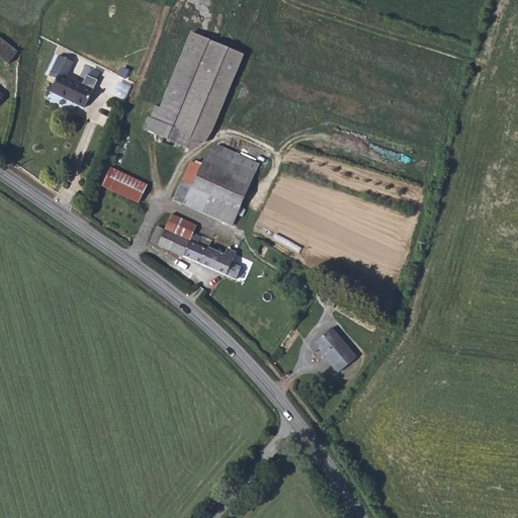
[(150,117),(184,133),(179,145),(190,150),(205,143),(211,133),(245,55),(190,32),(160,107),(155,105),(150,117)]
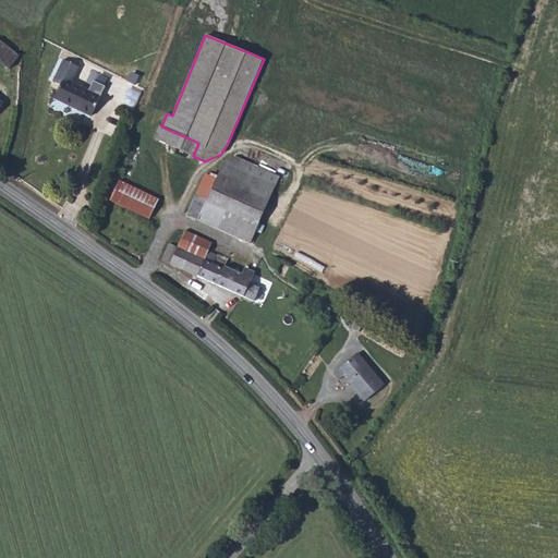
[(19,56),(0,41),(0,62),(9,70),(19,56)]
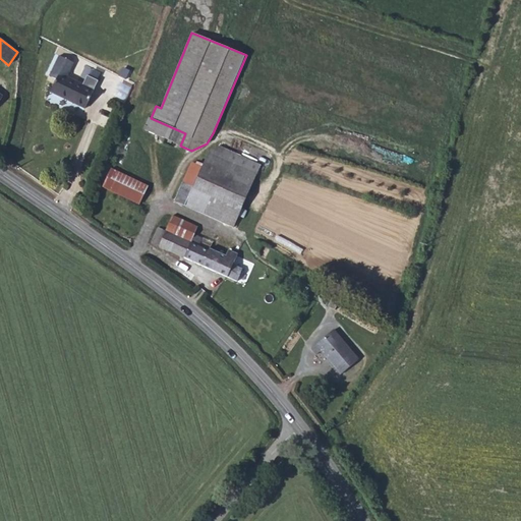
[(74,63),(59,56),(49,76),(56,79),(50,92),(84,108),(94,90),(67,77),(74,63)]
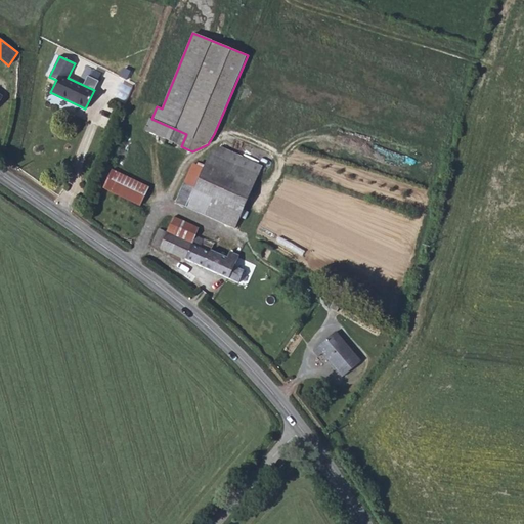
[(151,119),(147,131),(181,146),(186,134),(151,119)]
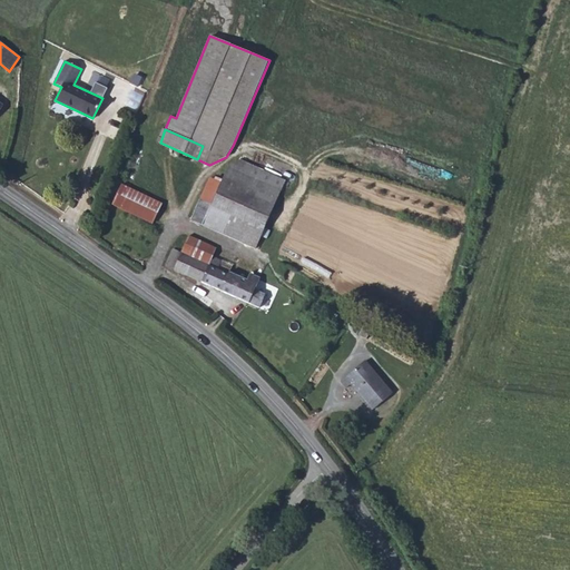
[(264,228),(286,180),(239,160),(228,167),(220,183),(210,178),(200,199),(264,228)]
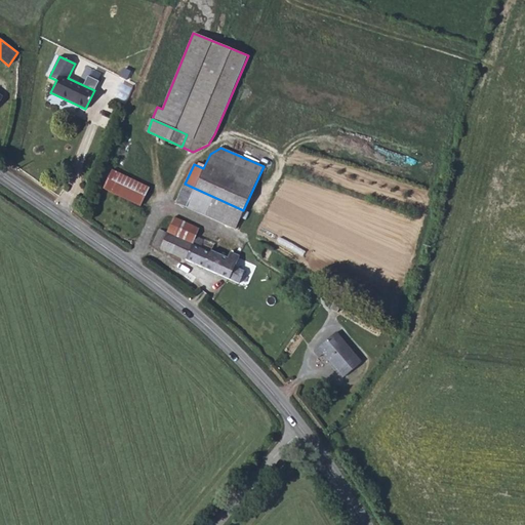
[(149,187),(112,169),(104,189),(139,206),(149,187)]
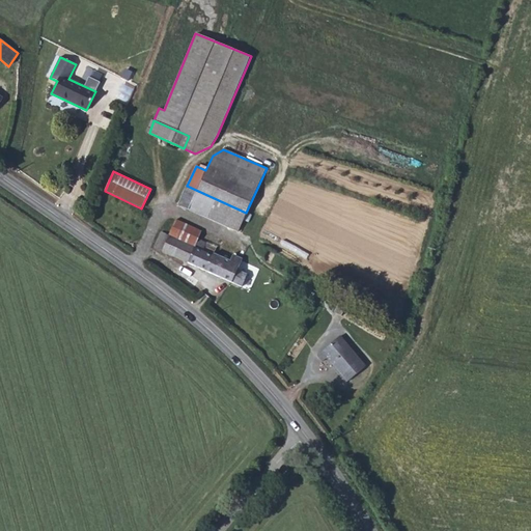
[(238,231),(246,213),(187,186),(178,205),(238,231)]
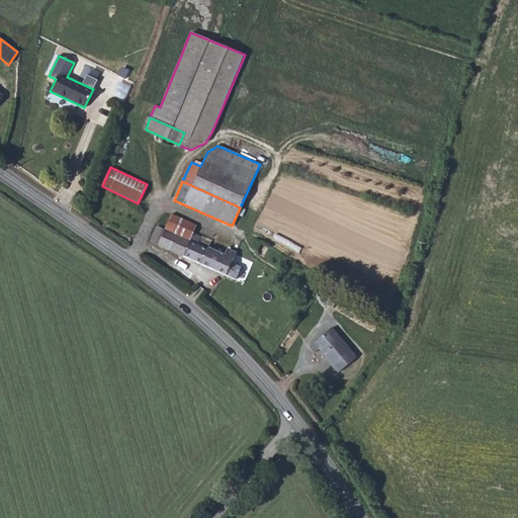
[(171,213),(164,230),(190,241),(193,234),(197,226),(171,213)]
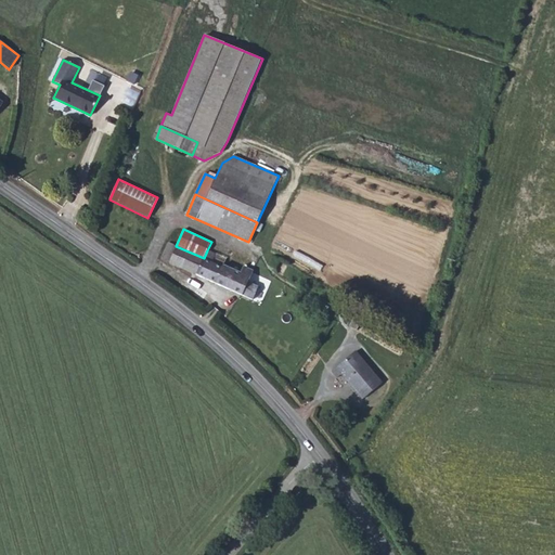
[(160,259),(253,300),(258,286),(248,282),(254,270),(243,266),(241,272),(223,265),(227,258),(207,250),(204,258),(176,246),(168,242),(160,259)]
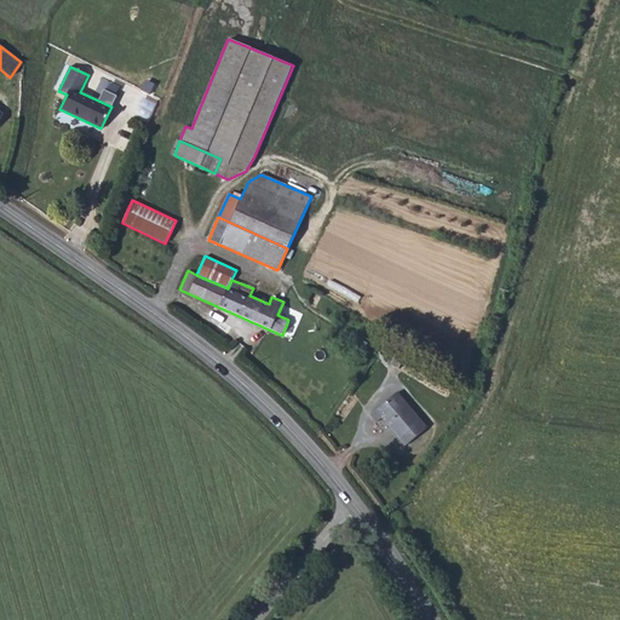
[(314,288),(305,285),(299,297),(309,300),(314,288)]
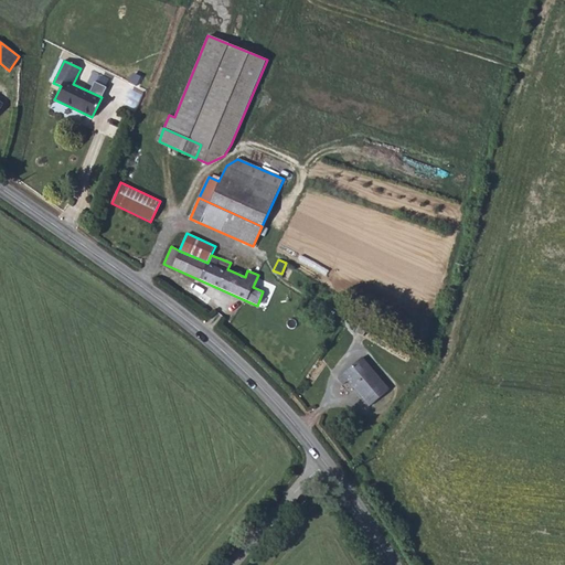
[(370,322),(362,318),(355,331),(363,336),(370,322)]
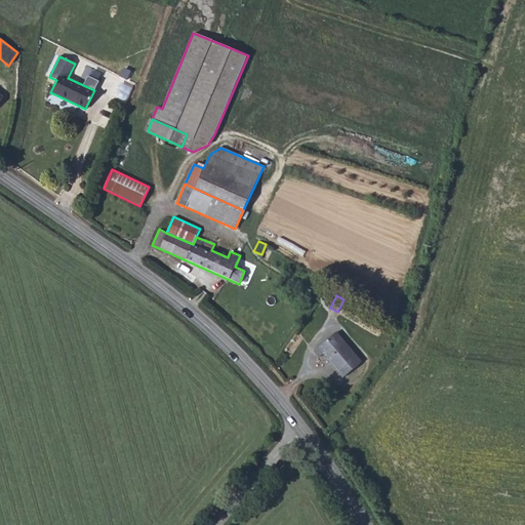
[(333,364),(332,364),(344,377),(361,362),(336,332),(314,351),(319,357),(324,353),(333,364)]
